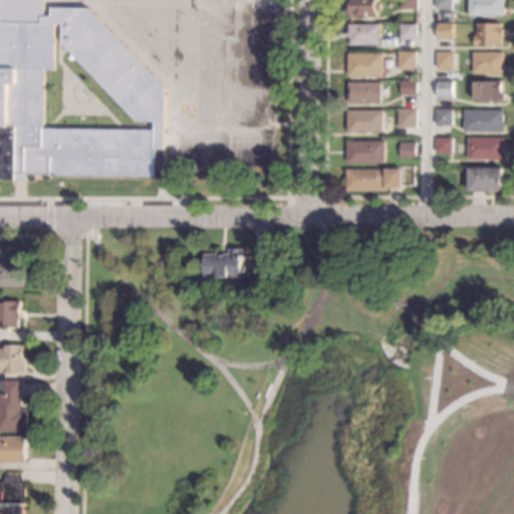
[(43,0),(43,16),(50,16),(50,8),(87,8),(166,88),(164,167),(164,179),(160,179),(156,179),(156,177),(26,175),(25,182),(18,182),(13,182),(14,180),(0,180),(0,0),(43,0)]
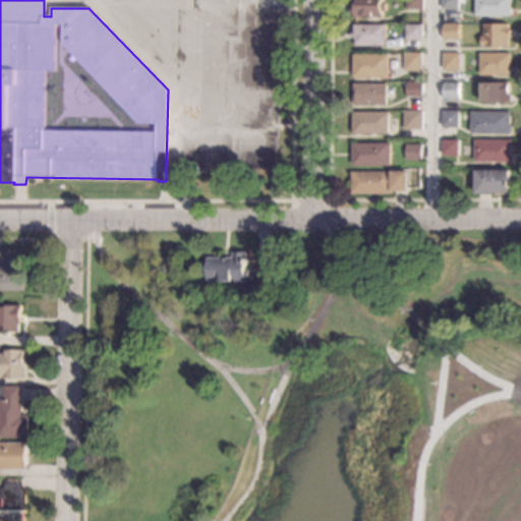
[(383,0),(383,16),(354,17),(354,14),(348,14),(348,3),(355,3),(355,0),(383,0)]
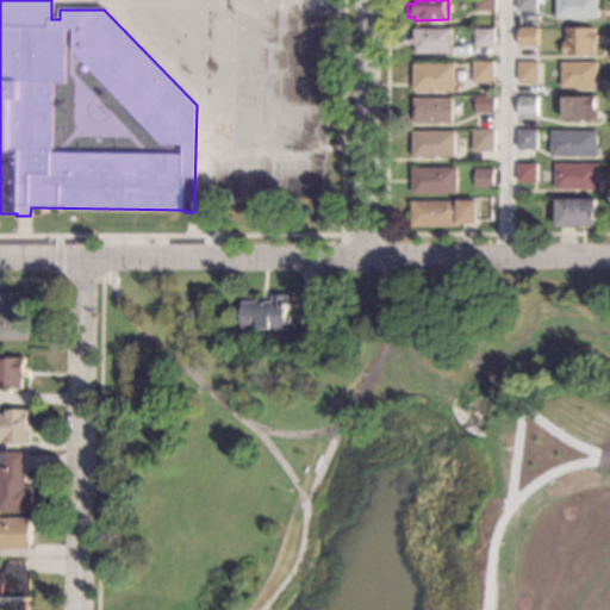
[(496,0),(496,11),(475,11),(475,0),(496,0)]
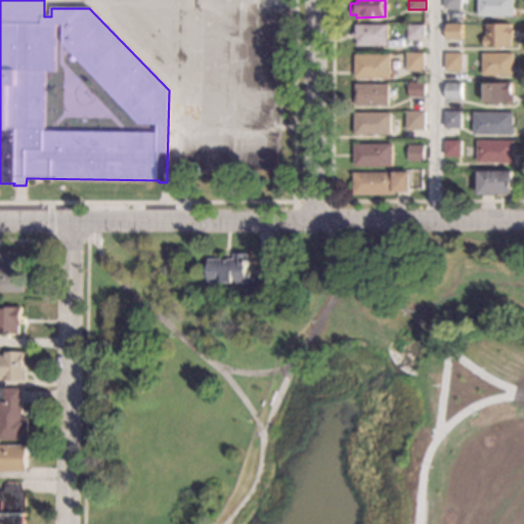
[(462,0),(462,9),(444,9),(444,0),(462,0)]
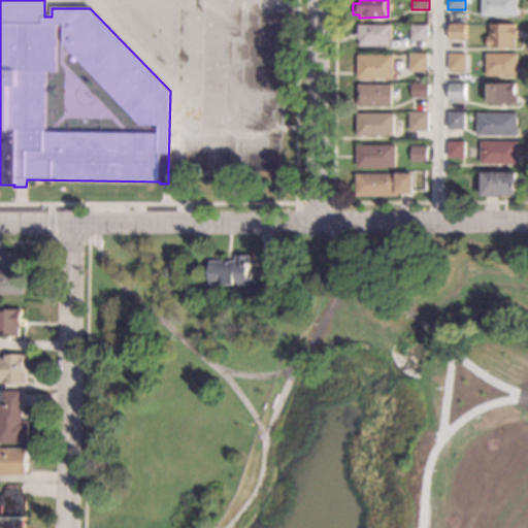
[(518,0),(518,15),(483,17),(483,0),(518,0)]
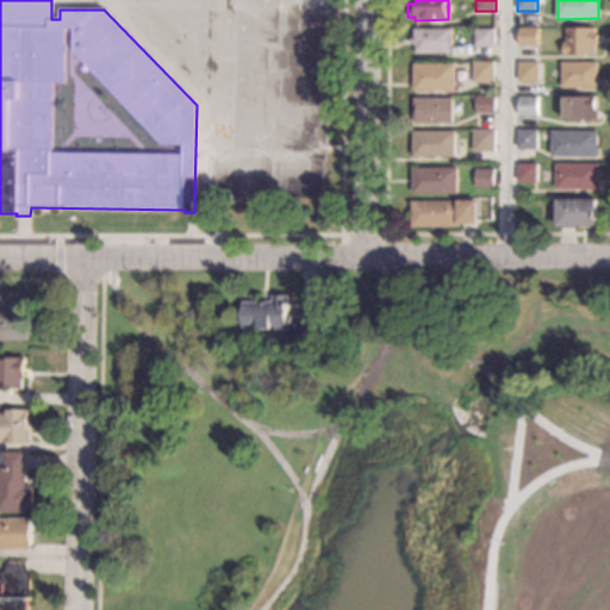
[(452,53),(416,54),(416,45),(414,45),(414,30),(452,29),(452,53)]
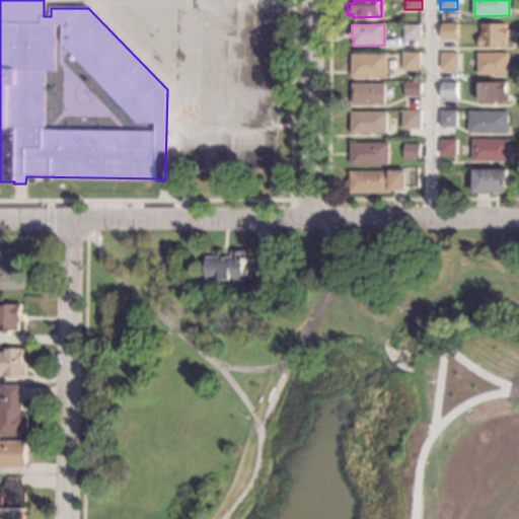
[(420,40),(403,40),(403,24),(420,24),(420,40)]
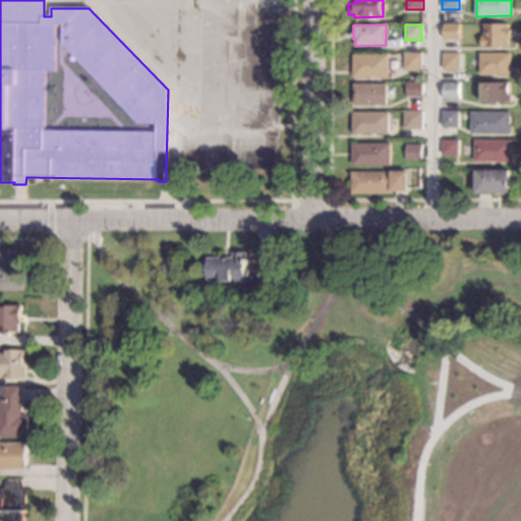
[(459,24),(459,39),(444,39),(443,24),(459,24)]
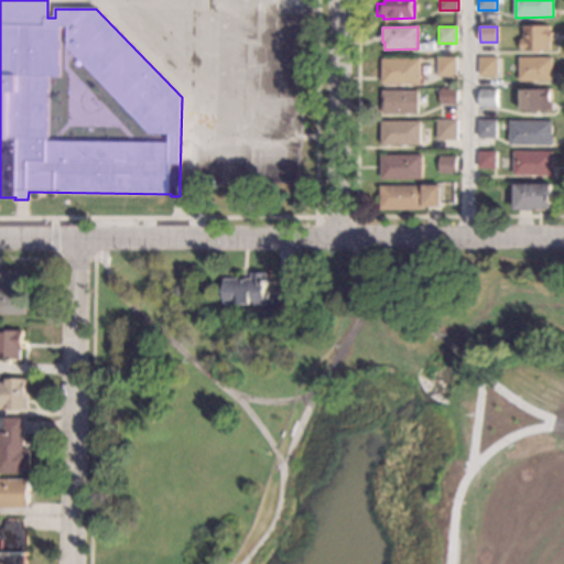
[(550,32),(553,32),(553,41),(550,42),(550,50),(521,51),(521,40),(523,40),(523,26),(550,26),(550,32)]
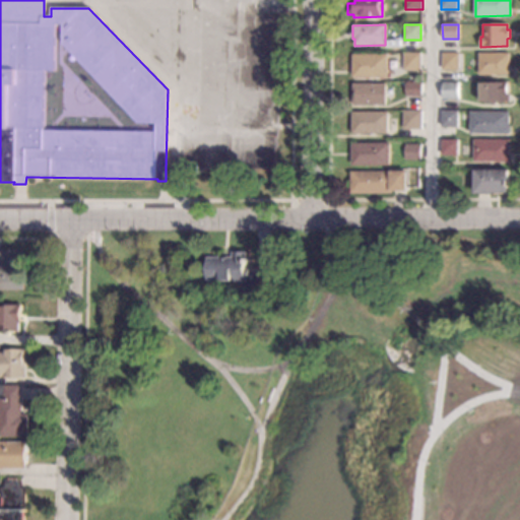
[(420,70),(403,70),(403,53),(420,53),(420,70)]
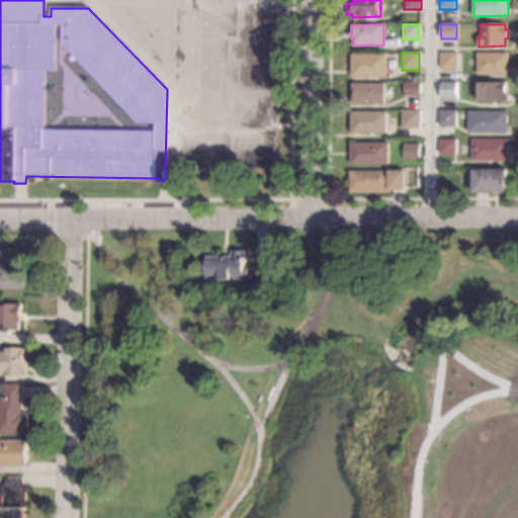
[(456,70),(440,70),(440,53),(456,53),(456,70)]
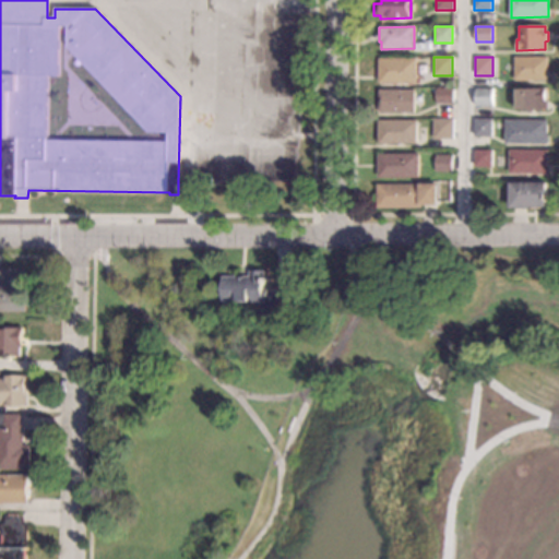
[(548,80),(514,80),(514,57),(548,57),(548,80)]
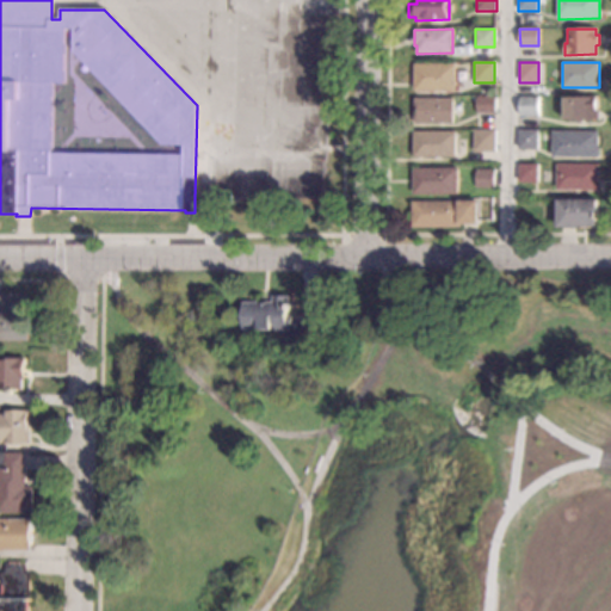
[(455,91),(413,91),(413,63),(455,63),(455,91)]
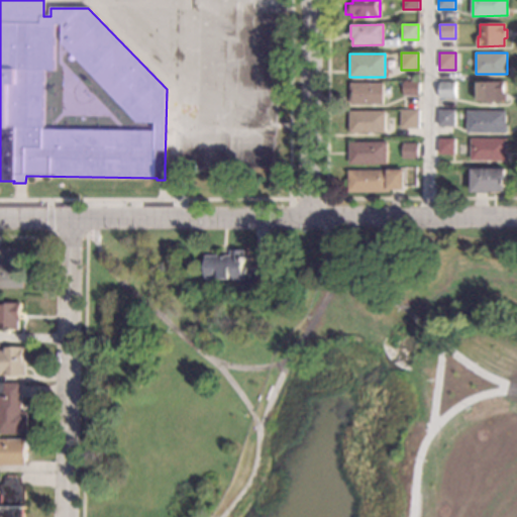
[(418,82),(418,96),(402,96),(403,81),(418,82)]
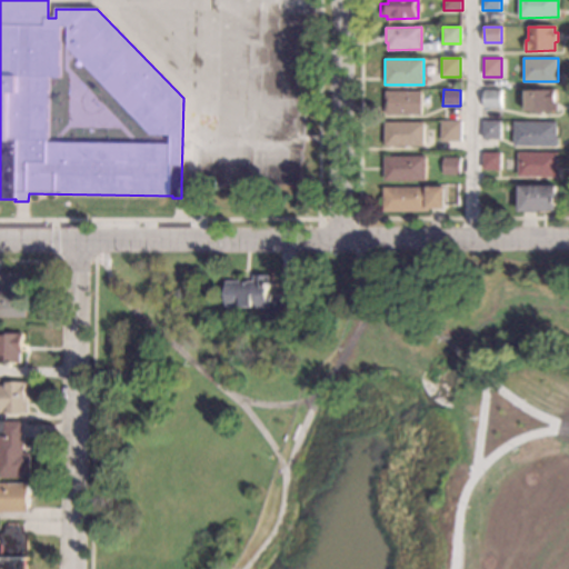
[(501,108),(483,108),(483,90),(500,90),(501,108)]
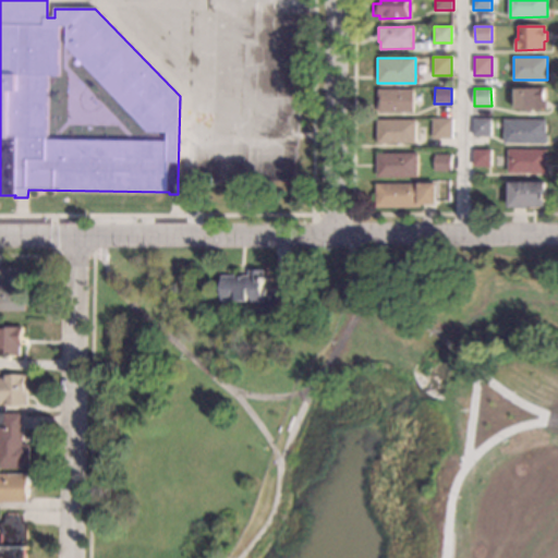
[(544,100),(546,100),(546,110),(516,110),(516,89),(544,88),(544,100)]
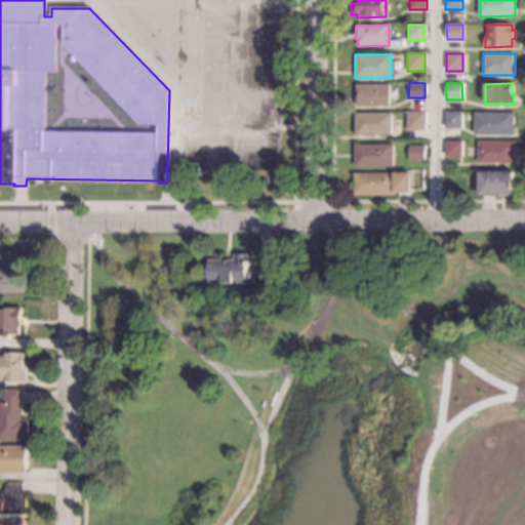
[(389,106),(355,106),(355,85),(389,85),(389,106)]
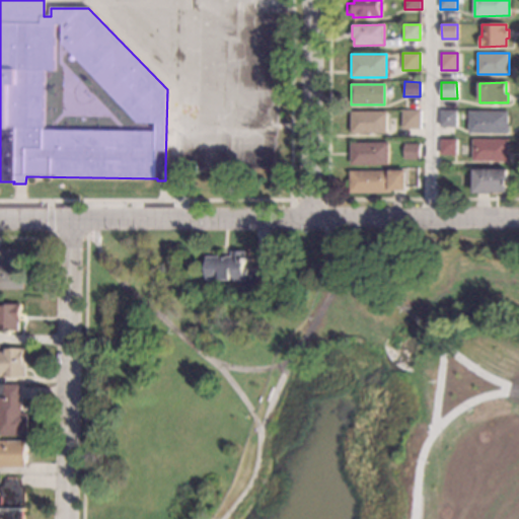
[(420,130),(401,130),(401,110),(420,110),(420,130)]
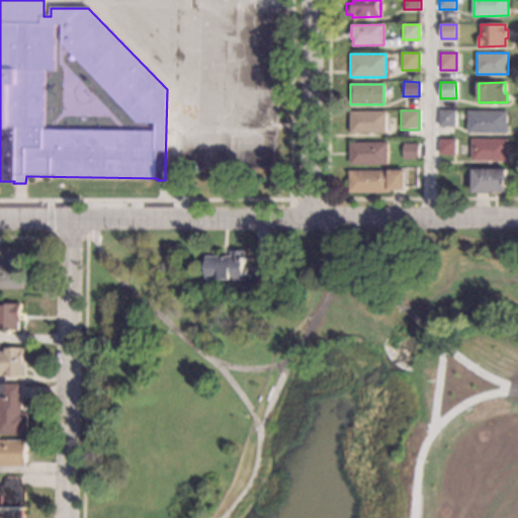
[(455,126),(438,126),(438,110),(455,110),(455,126)]
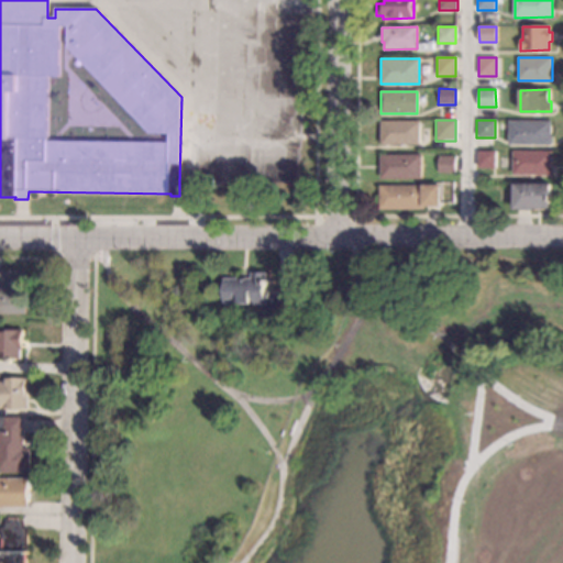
[(419,144),(381,145),(379,122),(419,121),(419,144)]
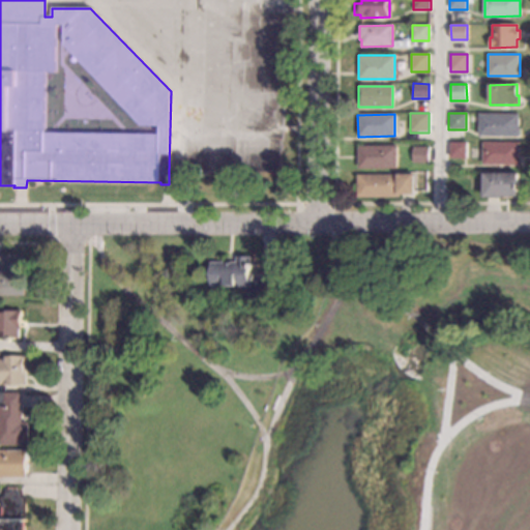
[(519,127),(520,127),(520,137),(478,136),(478,114),(519,114),(519,127)]
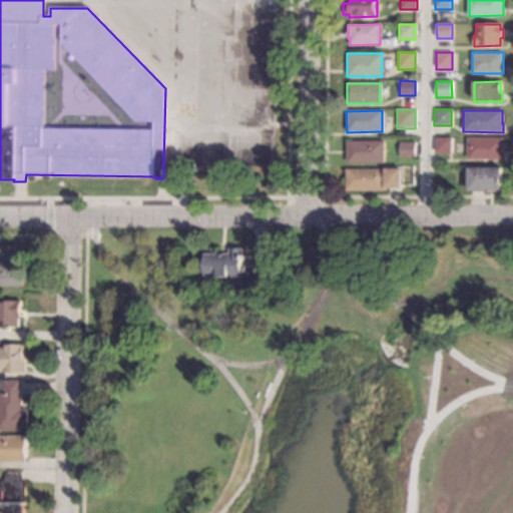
[(502,160),(466,159),(466,137),(502,138),(502,160)]
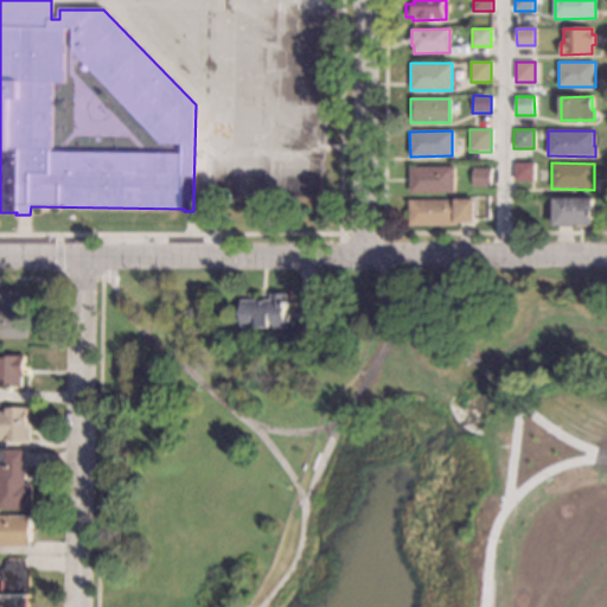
[(532,181),(513,181),(513,164),(532,164),(532,181)]
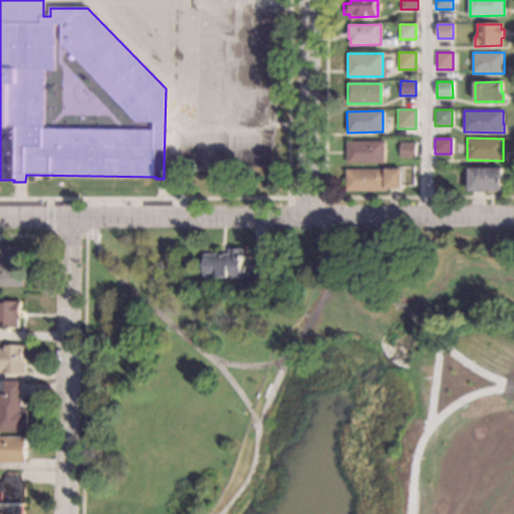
[(384,163),(346,164),(346,142),(383,142),(384,163)]
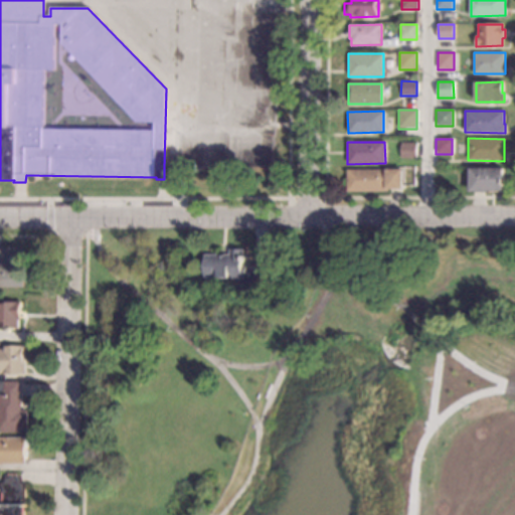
[(415,158),(400,158),(400,143),(415,143),(415,158)]
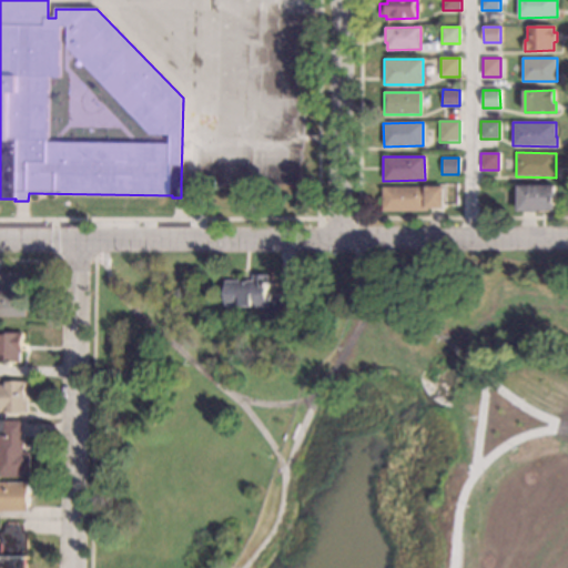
[(555,211),(540,211),(540,212),(517,212),(517,185),(554,185),(555,211)]
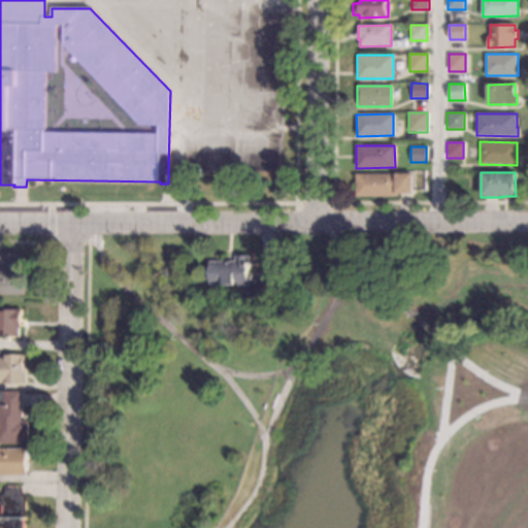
[(413,194),(398,194),(398,196),(355,196),(355,174),(413,173),(413,194)]
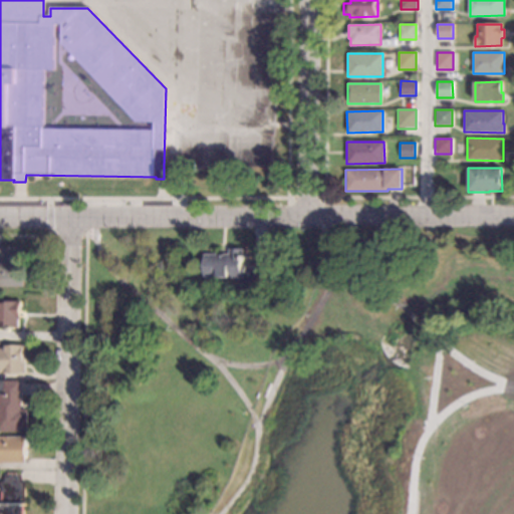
[(20,248),(22,248),(22,266),(25,266),(25,286),(0,286),(0,247),(20,247),(20,248)]
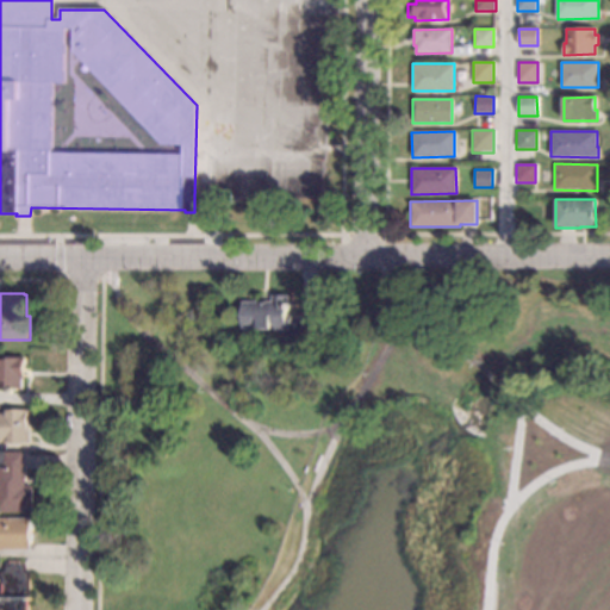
[(288,315),(292,315),(292,317),(300,317),(300,313),(322,313),(322,334),(302,334),(302,335),(291,335),(291,329),(241,330),(241,302),(272,302),(272,296),(288,296),(288,315)]
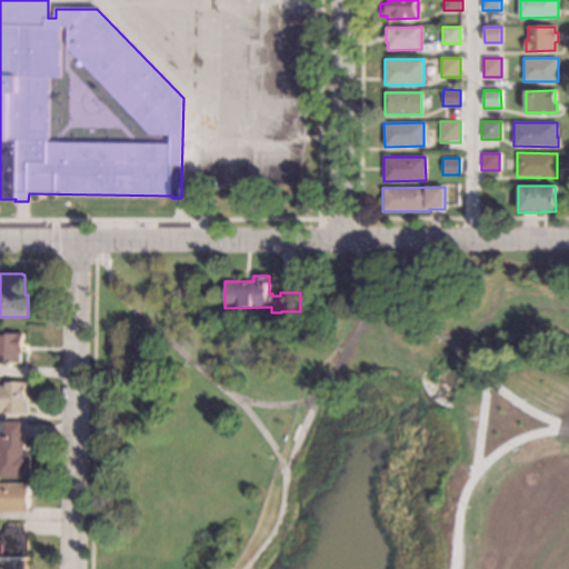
[(23,352),(21,352),(21,361),(0,361),(0,333),(23,333),(23,352)]
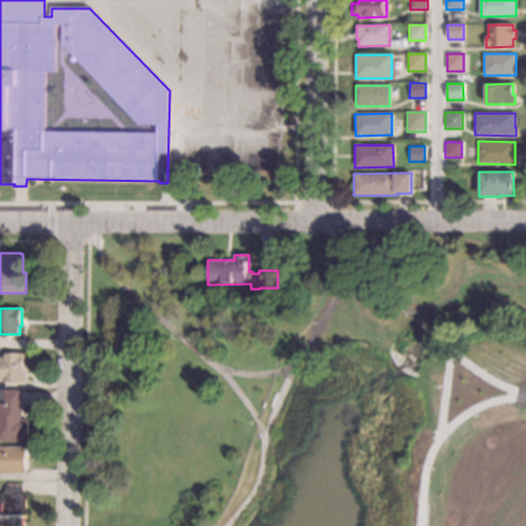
[(25,381),(0,381),(0,357),(4,357),(4,353),(25,353),(25,381)]
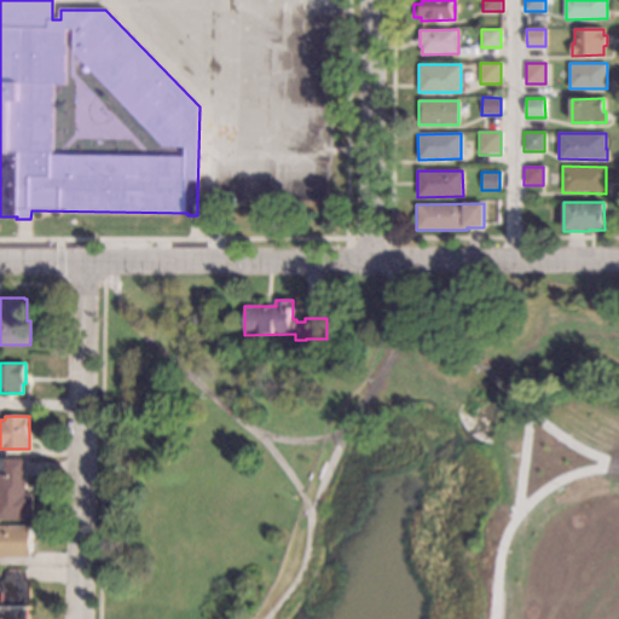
[(25,493),(33,493),(33,519),(0,519),(0,458),(25,458),(25,493)]
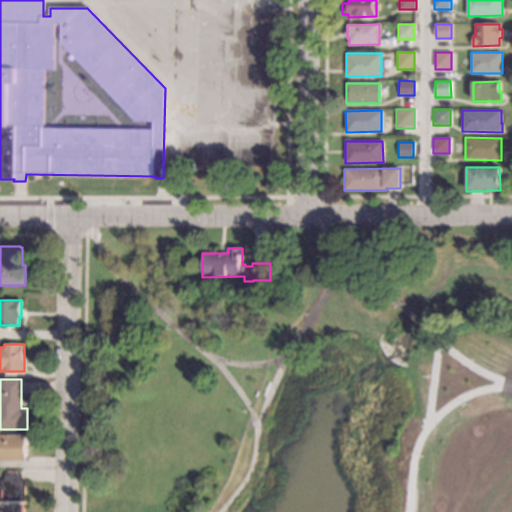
[(27,460),(0,460),(0,434),(27,434),(27,460)]
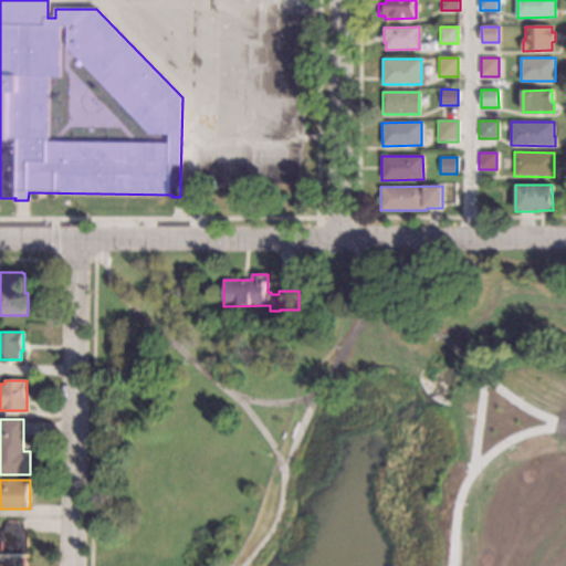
[(23,527),(28,527),(28,565),(0,565),(0,530),(4,530),(4,521),(23,521),(23,527)]
